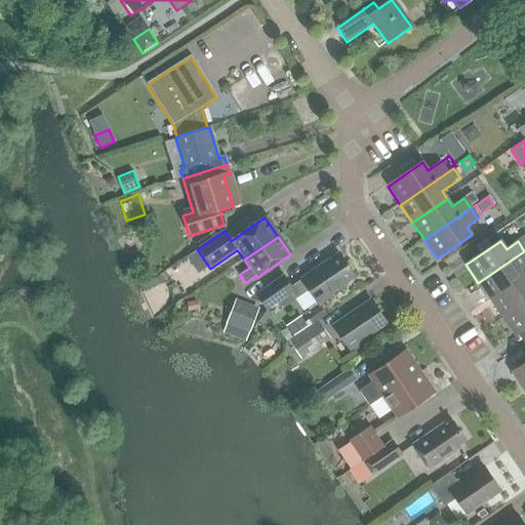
[(478,283),(490,301),(524,277),(520,270),(524,266),(524,251),(478,283)]
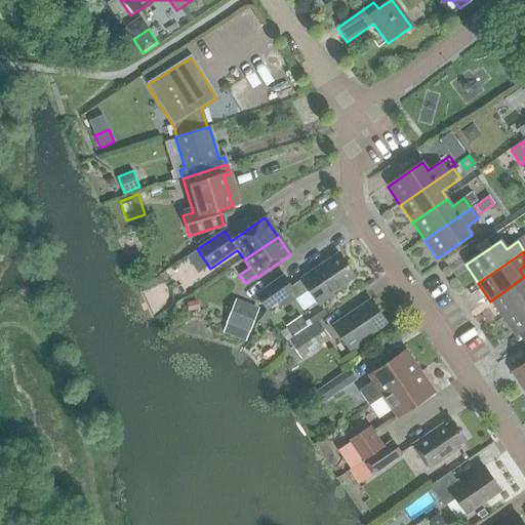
[(309,292),(319,308),(333,298),(330,294),(354,278),(338,255),(290,289),(283,278),(256,296),(267,312),(291,295),(295,301),(309,292)]
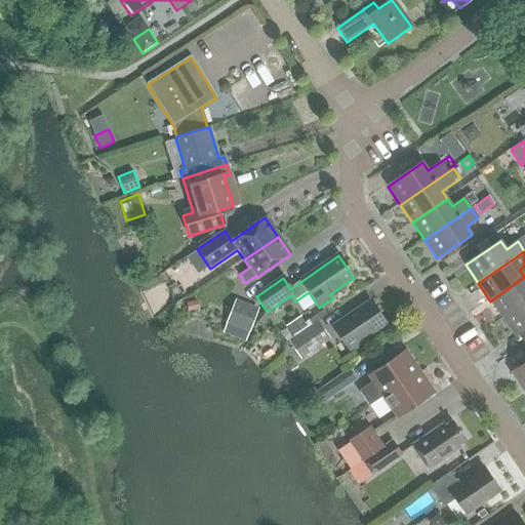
[(193,256),(170,271),(184,290),(205,276),(193,256)]
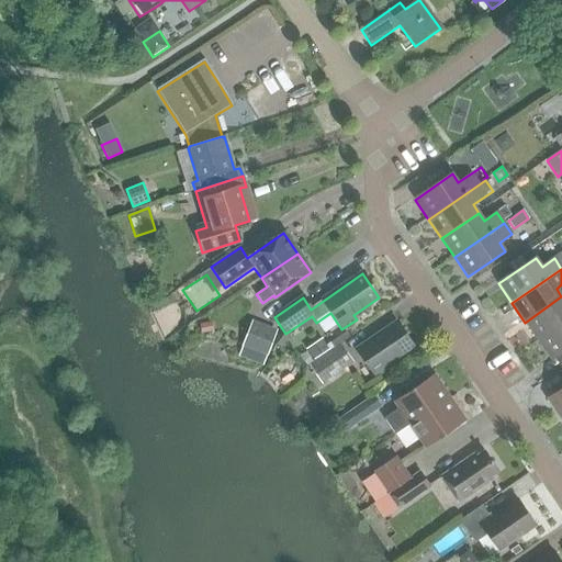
[(561,296),(525,323),(538,341),(561,325),(561,296)]
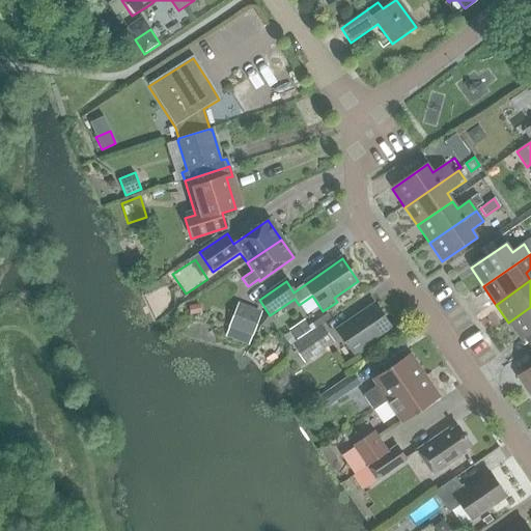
[(252,335),(261,311),(238,302),(228,327),(252,335)]
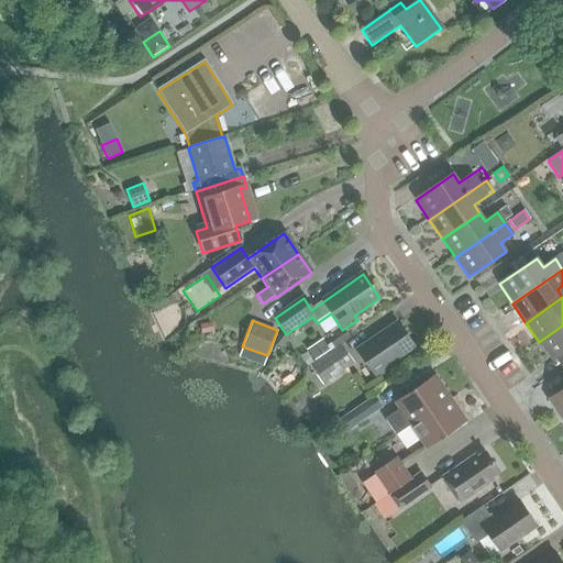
[(211,322),(200,324),(202,333),(213,331),(211,322)]
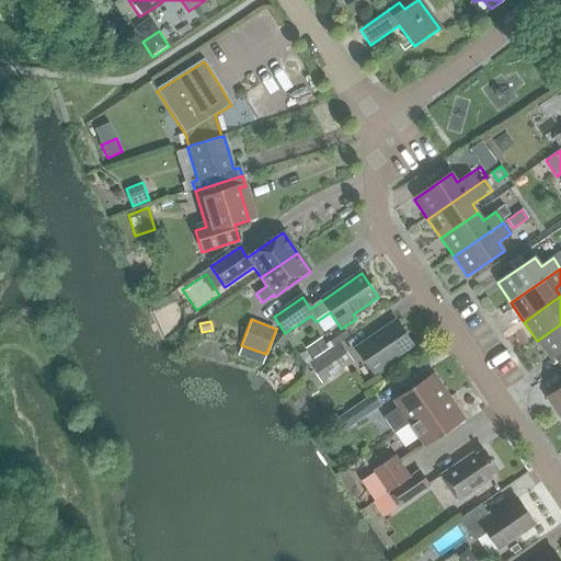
[(412,347),(396,323),(356,351),(375,378),(390,368),(387,364),(412,347)]
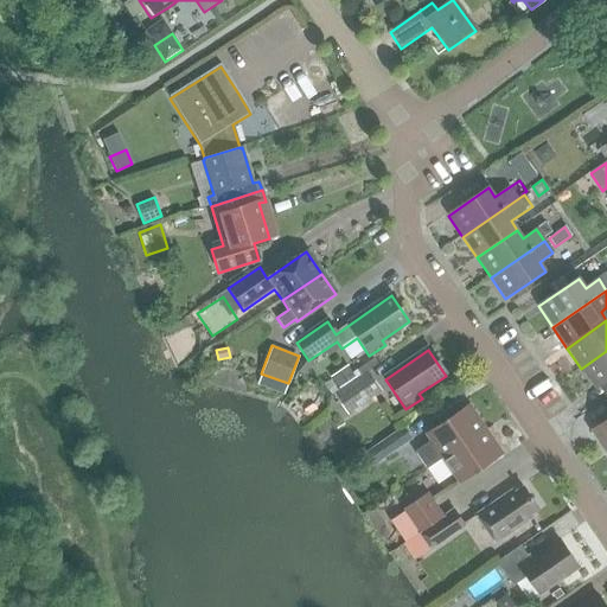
[(606,351),(581,369),(596,390),(606,382),(606,351)]
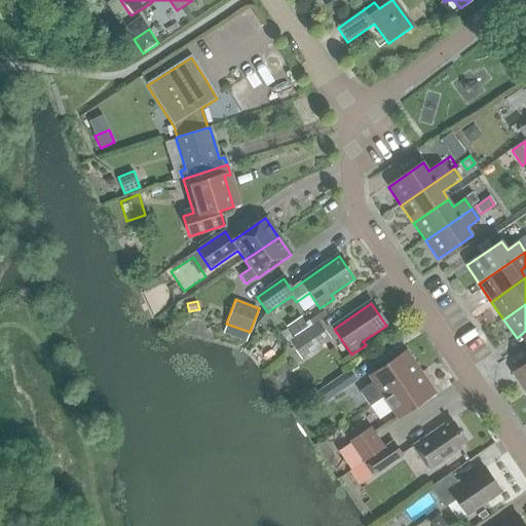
[(286,327),(293,337),(307,327),(300,316),(286,327)]
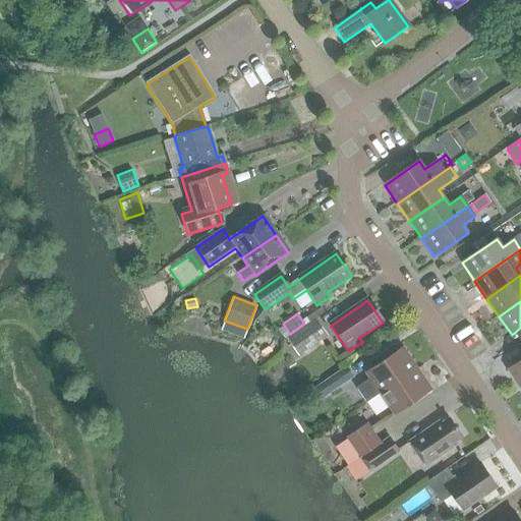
[(328,336),(315,317),(286,338),(299,356),(328,336)]
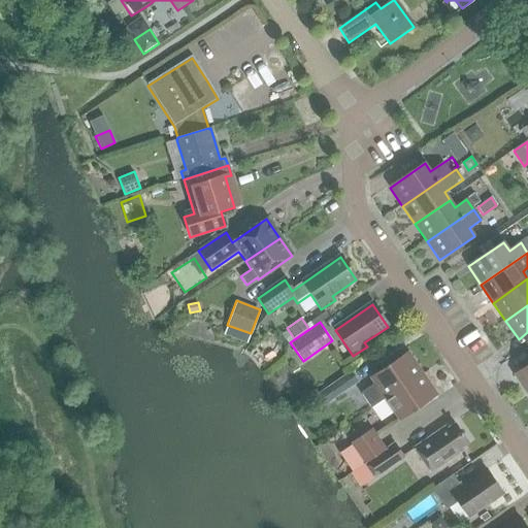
[(527,366),(514,376),(527,396),(527,347),(526,349),(527,351),(527,366)]
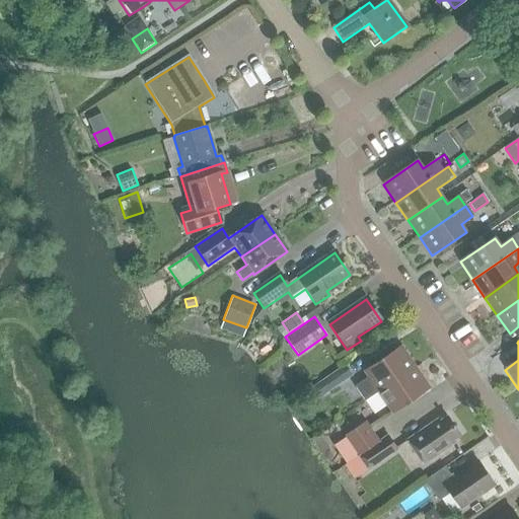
[(364,373),(367,377),(355,385),(365,399),(377,391),(379,394),(415,369),(400,349),(364,373)]
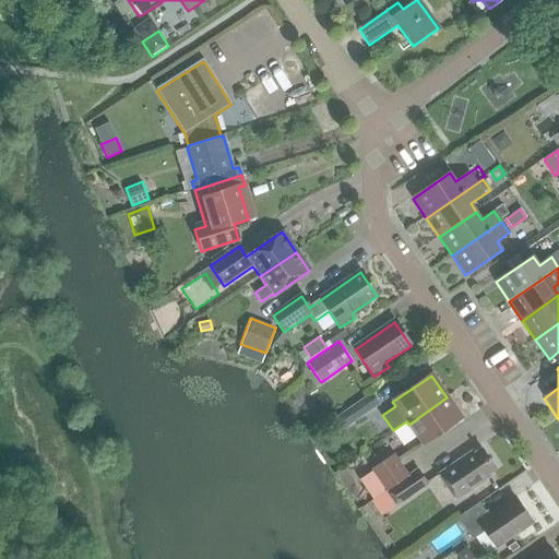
[(371,392),(344,411),(353,424),(380,405),(371,392)]
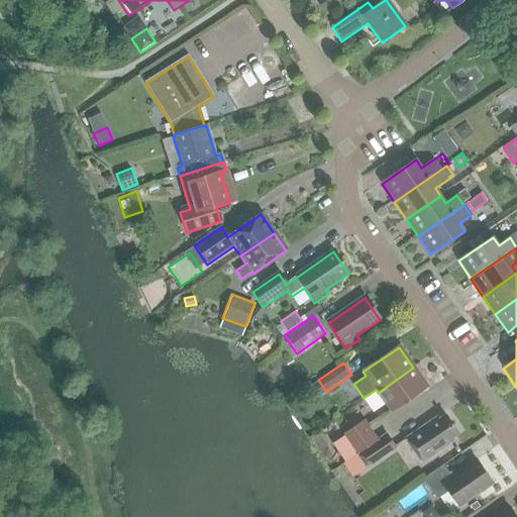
[(426,389),(413,368),(378,393),(391,413),(426,389)]
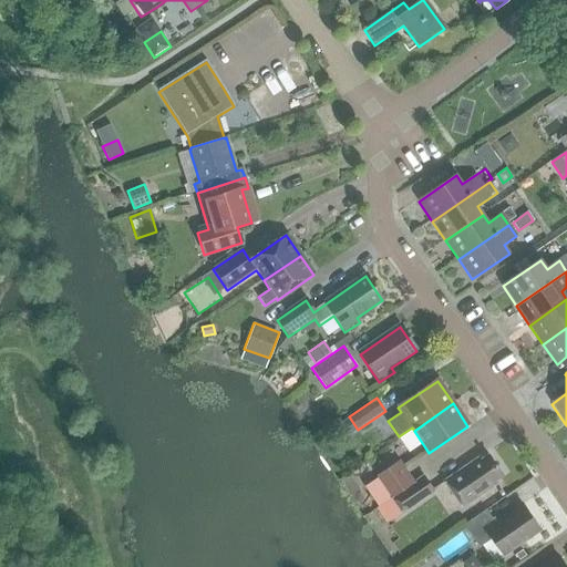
[(480,460),(445,484),(462,508),(497,485),(495,483),(503,477),(488,457),(481,462),(480,460)]
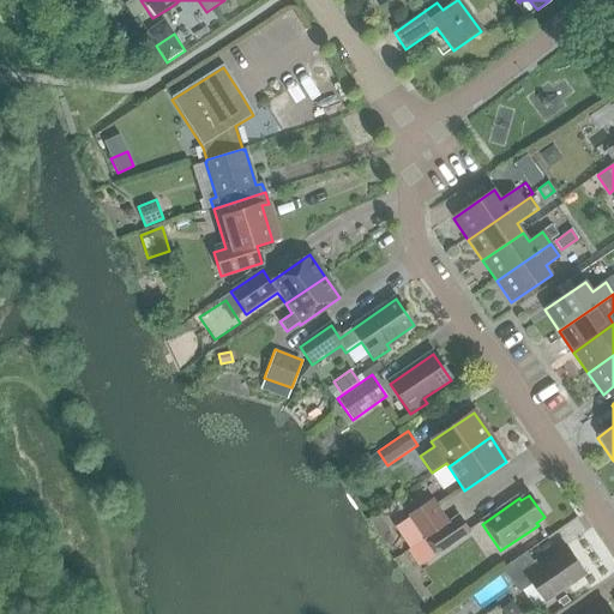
[(447,521),(433,498),(407,516),(399,521),(414,543),(422,537),(447,521)]
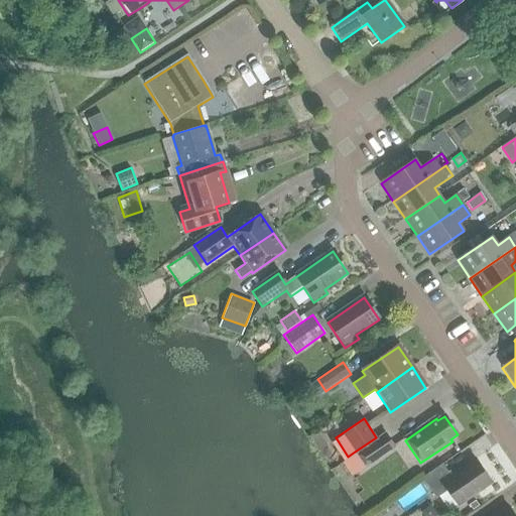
[(355,452),(366,467),(396,447),(385,432),(376,437),(355,452)]
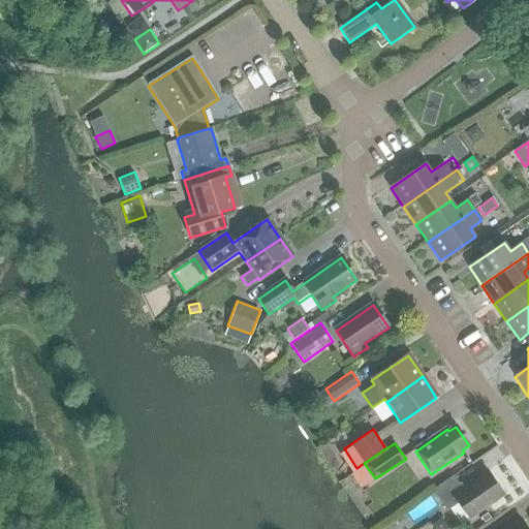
[(459,503),(470,520),(503,496),(487,472),(462,490),(454,477),(433,492),(447,511),(459,503)]
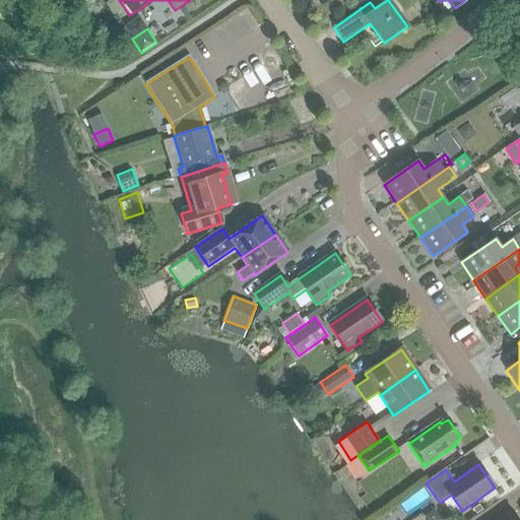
[(517,519),(512,511),(499,519),(517,519)]
